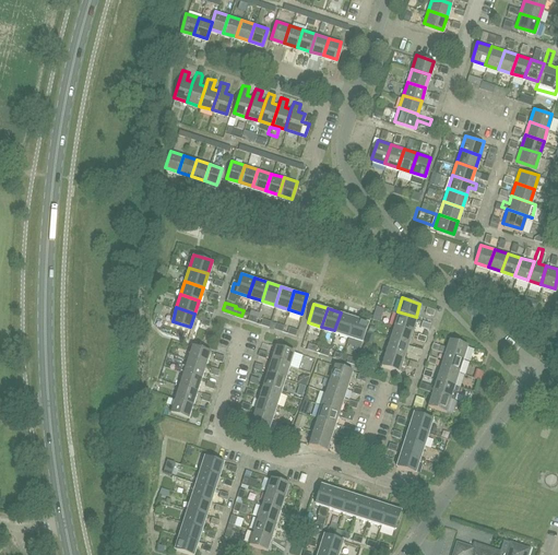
[(412,330),(416,317),(398,311),(393,325),(412,330)]
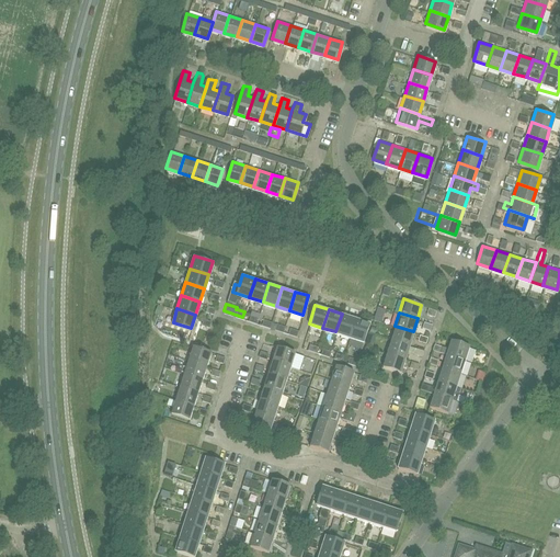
[(350,336),(355,317),(342,314),(335,331),(350,336)]
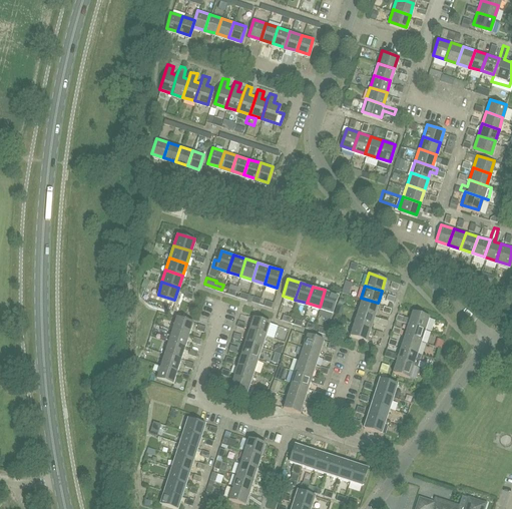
[(337,294),(325,290),(320,307),(332,311),(337,294)]
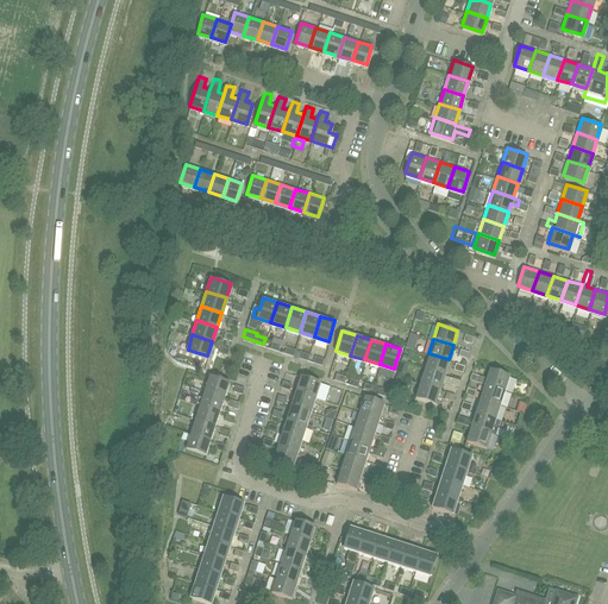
[(444,373),(449,359),(428,353),(424,367),(444,373)]
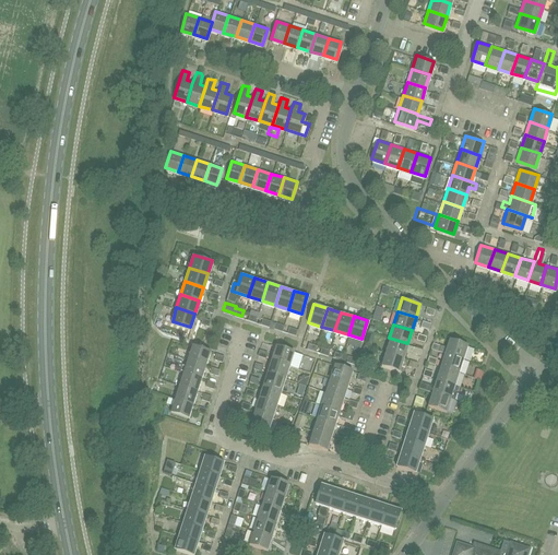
[(404,356),(407,343),(389,338),(386,350),(404,356)]
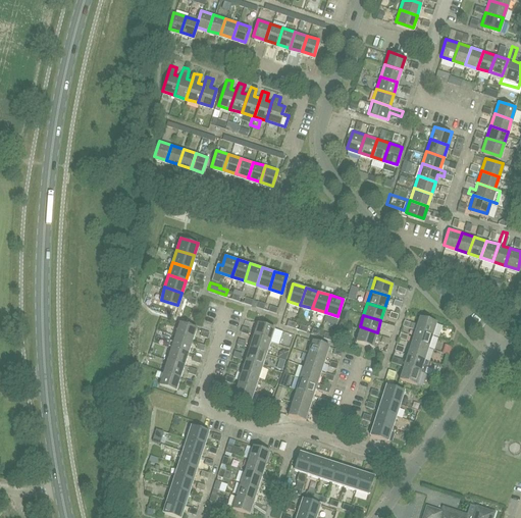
[(435,321),(419,315),(417,321),(411,320),(404,318),(403,323),(415,326),(415,327),(431,333),(435,321)]
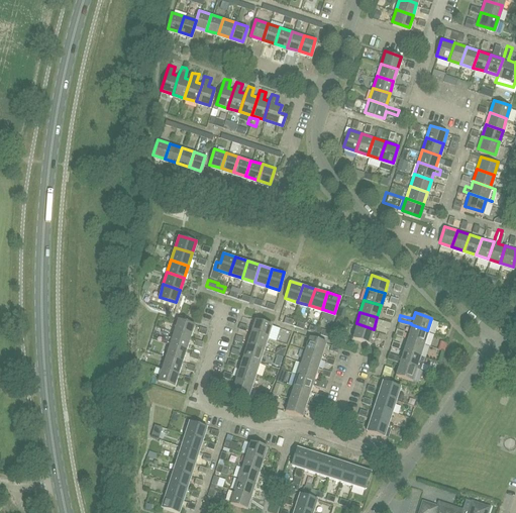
[(195,323),(186,320),(178,317),(174,329),(191,335),(195,323)]
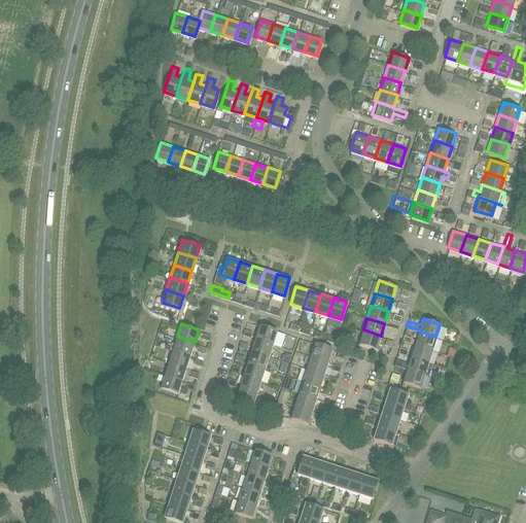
[(259,324),(255,337),(273,343),(277,329),(259,324)]
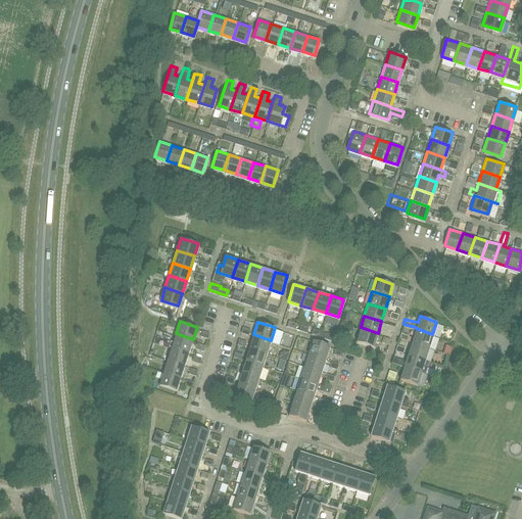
[(374,345),(378,333),(361,327),(357,340),(374,345)]
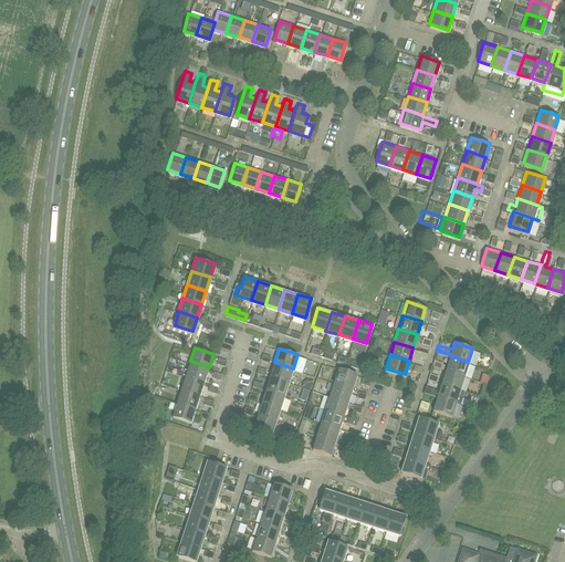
[(464,375),(468,362),(450,355),(446,368),(464,375)]
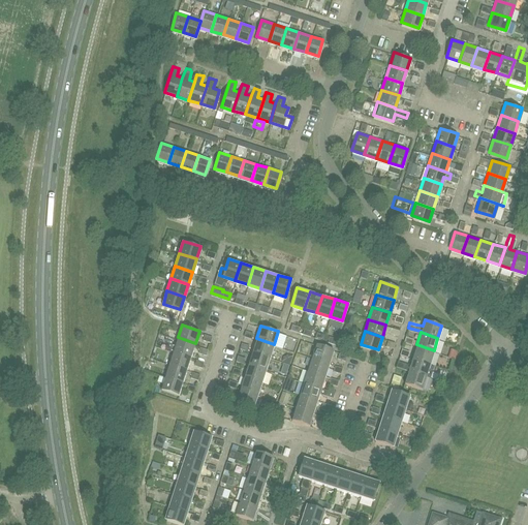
[(191,356),(195,343),(178,337),(174,349),(191,356)]
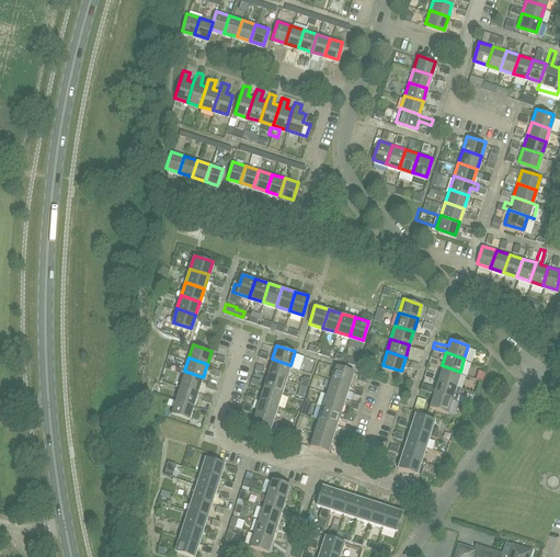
[(286,378),(290,365),(272,359),(267,372),(286,378)]
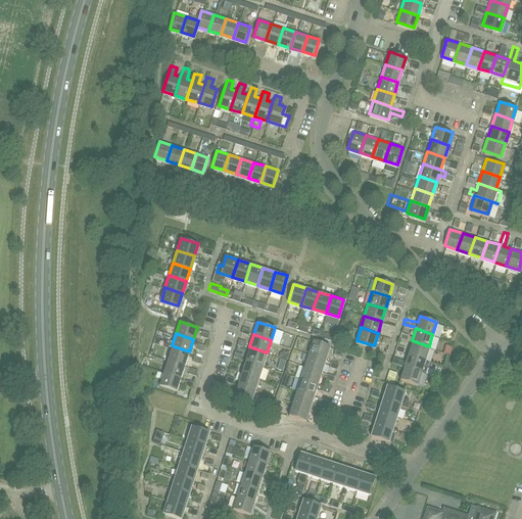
[(312,339),(307,351),(325,358),(329,344),(312,339)]
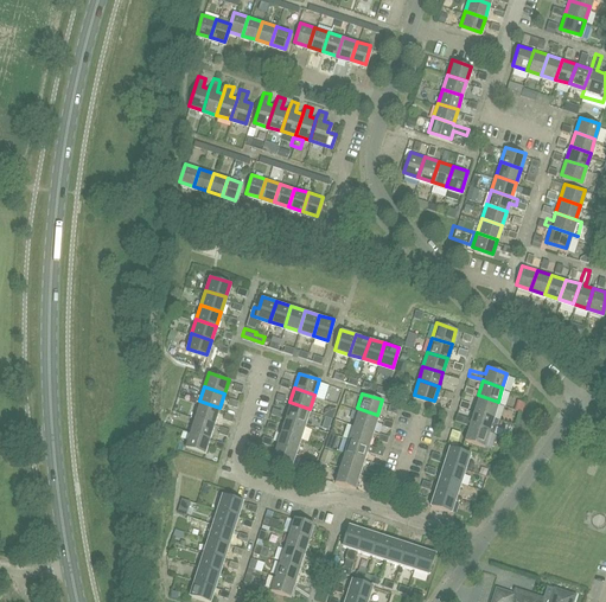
[(493,416),(498,402),(478,395),(473,409),(493,416)]
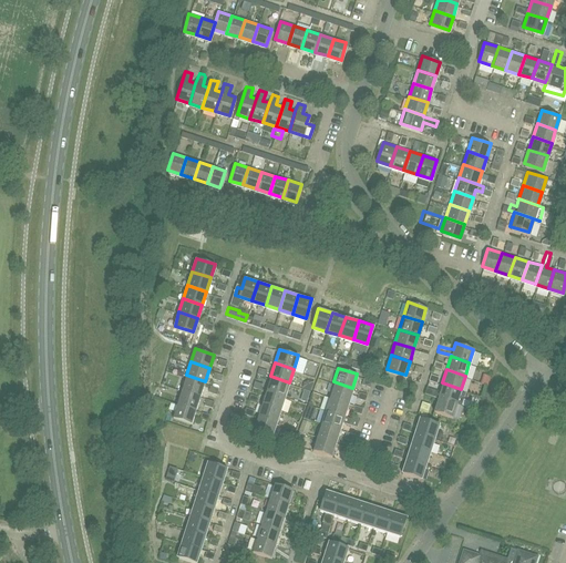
[(201,395),(205,381),(186,375),(182,388),(201,395)]
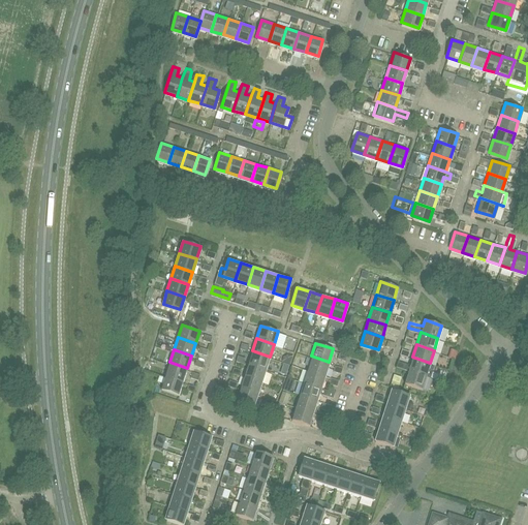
[(266,369),(270,357),(252,350),(248,363),(266,369)]
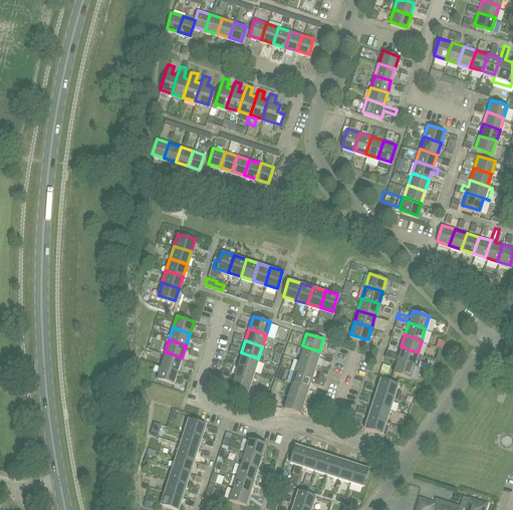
[(316,363),(319,351),(302,345),(298,357),(316,363)]
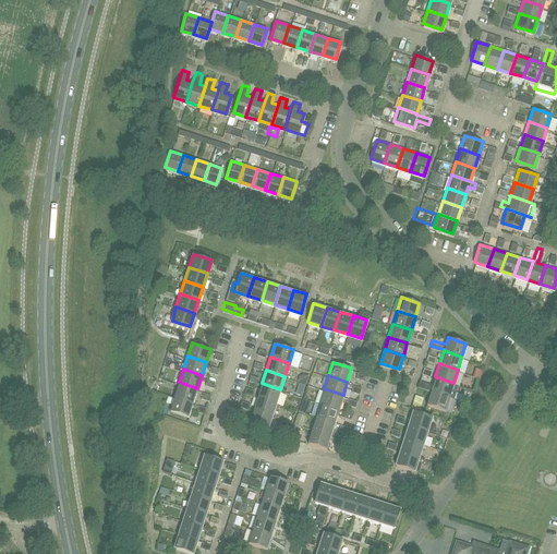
[(455,388),(451,387),(453,383),(435,376),(433,384),(431,383),(432,383),(427,381),(425,387),(432,388),(432,389),(449,395),(452,396),(455,388)]
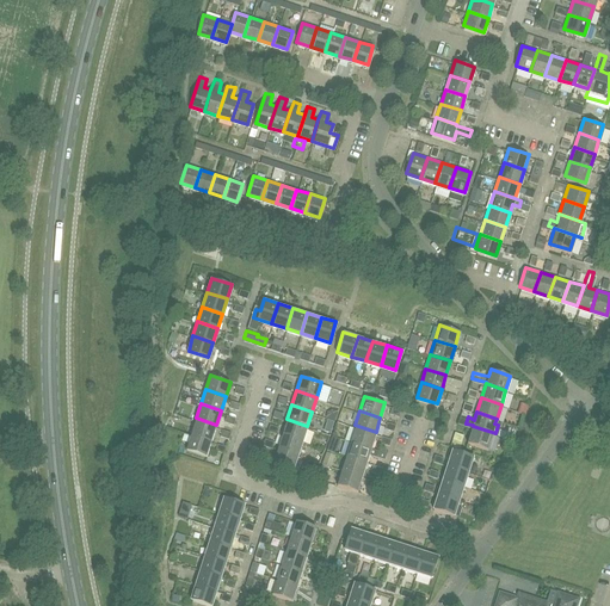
[(211,439),(216,425),(196,418),(191,433),(211,439)]
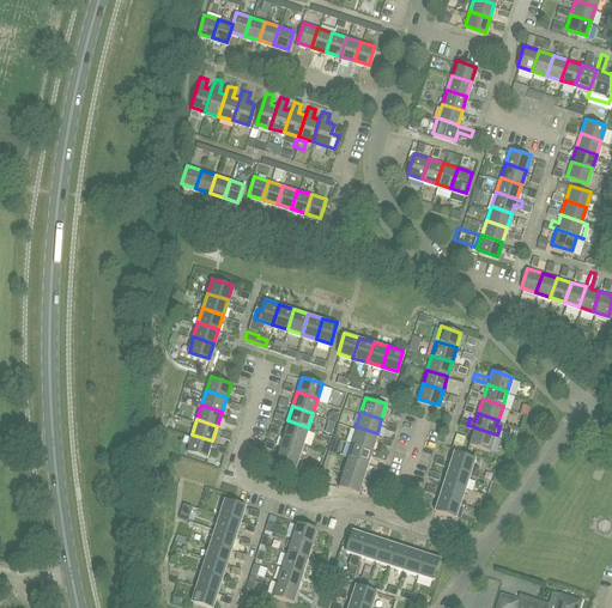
[(303,442),(308,427),(288,420),(283,435),(303,442)]
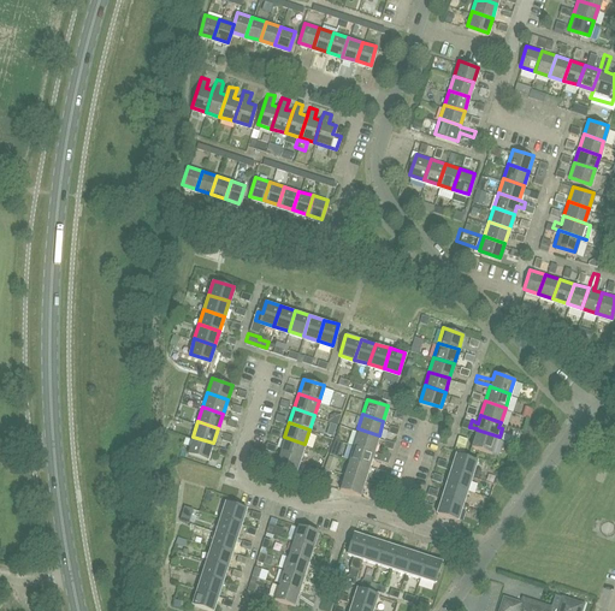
[(374,450),(379,435),(358,428),(353,443),(374,450)]
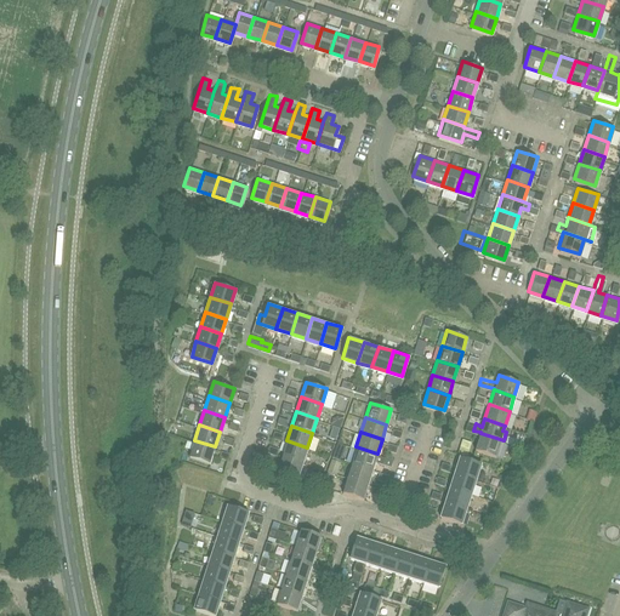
[(495,454),(500,439),(481,433),(476,448),(495,454)]
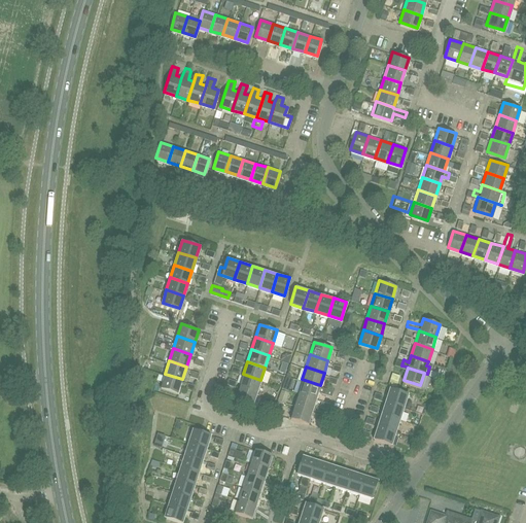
[(151,381),(154,372),(144,369),(141,378),(151,381)]
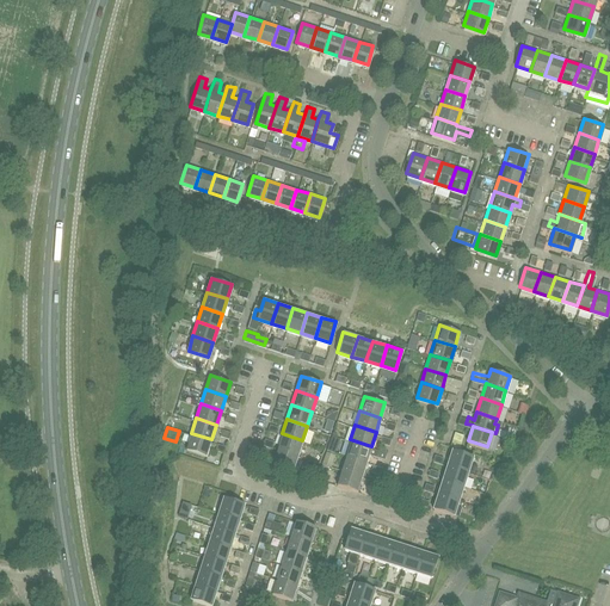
[(208,453),(211,439),(191,433),(186,447),(208,453)]
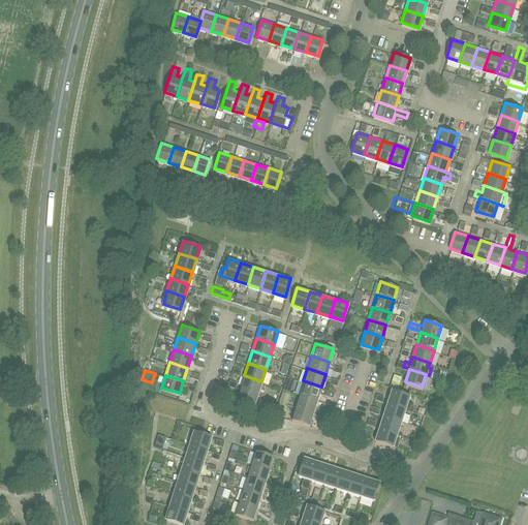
[(257,394),(261,381),(244,375),(240,388),(257,394)]
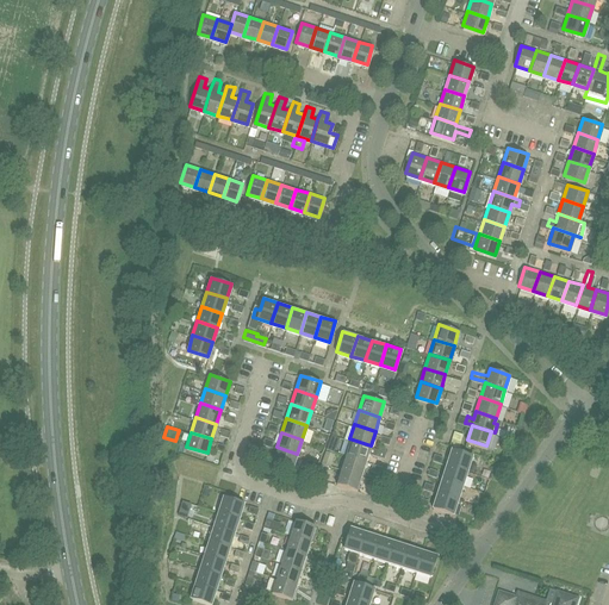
[(384,456),(385,450),(371,446),(349,438),(346,453),(366,460),(368,450),(371,451),(371,453),(384,456)]
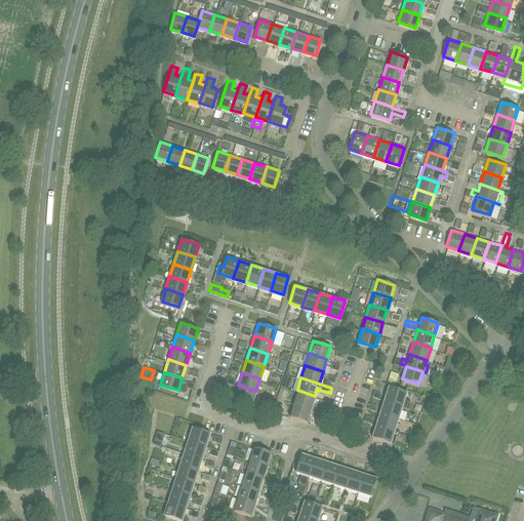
[(251,403),(255,391),(238,385),(234,398),(251,403)]
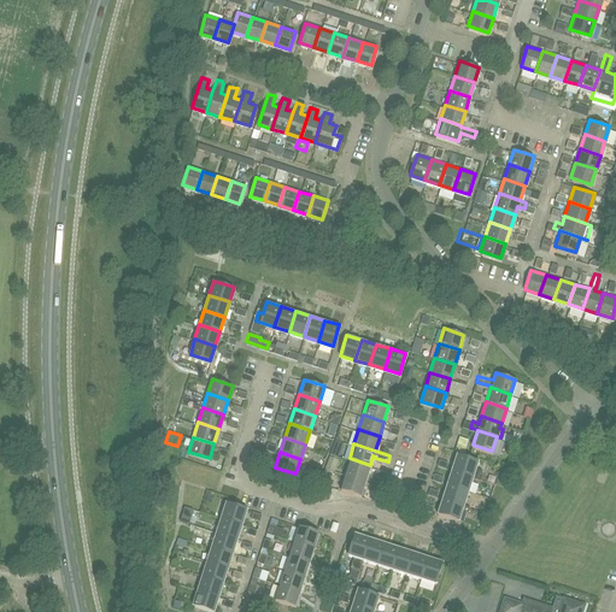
[(457,453),(452,468),(473,474),(476,459),(457,453)]
